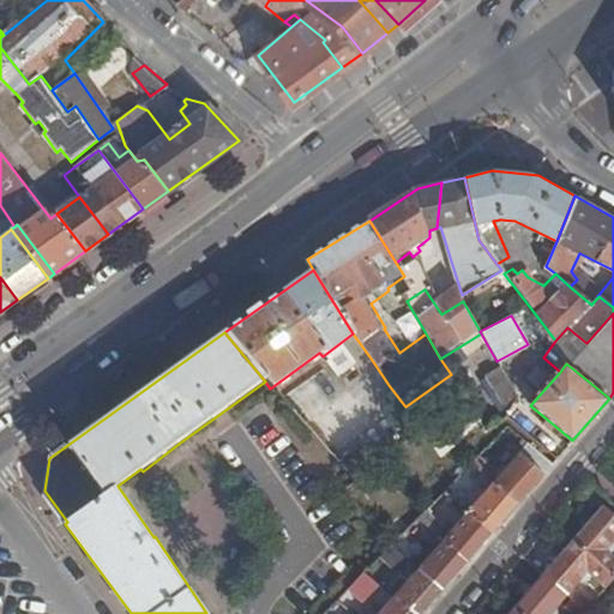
[(479,375),(481,381),(501,415),(511,399),(491,368),(479,375)]
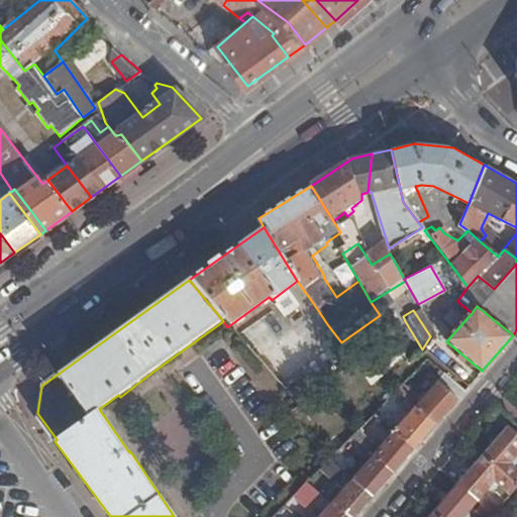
[(405,321),(389,331),(404,353),(409,362),(423,352),(422,349),(405,321)]
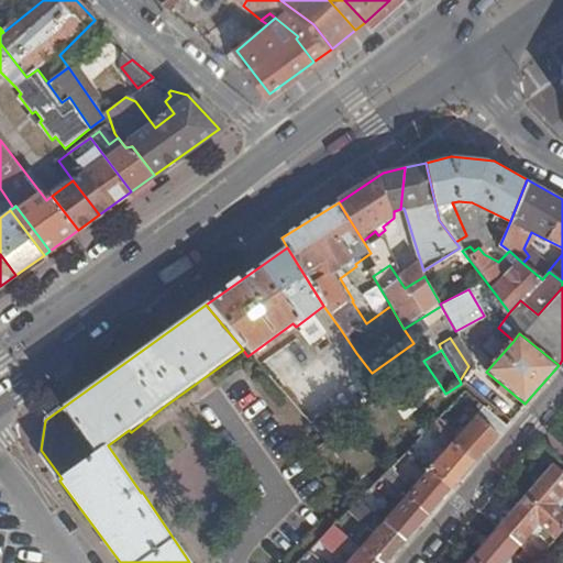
[(385,390),(372,373),(367,367),(300,421),(319,443),(385,390)]
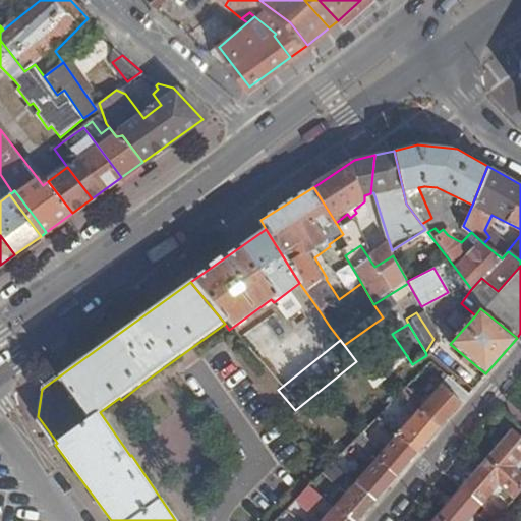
[(400,393),(406,398),(418,408),(440,425),(468,393),(458,385),(447,375),(423,402),(411,393),(410,394),(404,389),(400,393)]
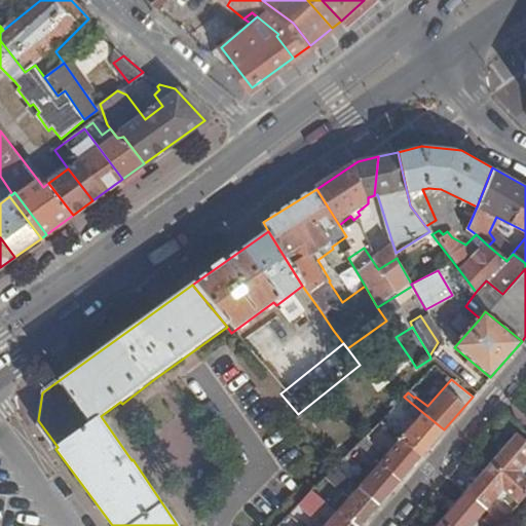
[(467,382),(462,388),(473,397),(478,390),(467,382)]
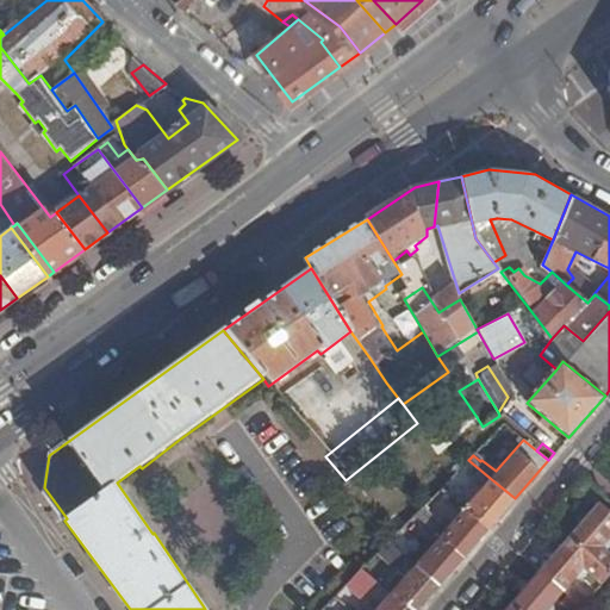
[(464,464),(472,470),(475,466),(468,460),(464,464)]
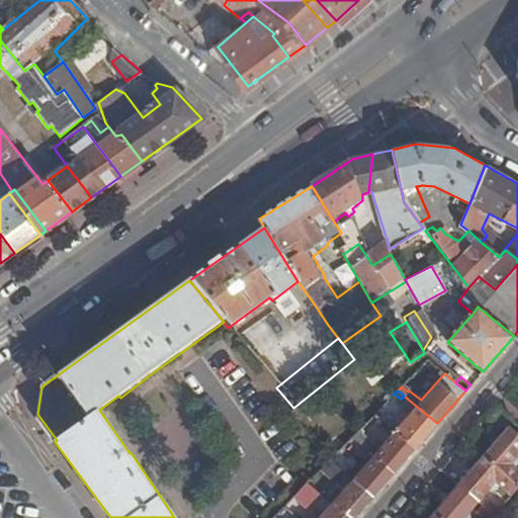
[(375,413),(383,421),(396,430),(416,447),(437,423),(416,406),(399,425),(387,416),(393,409),(385,403),(375,413)]
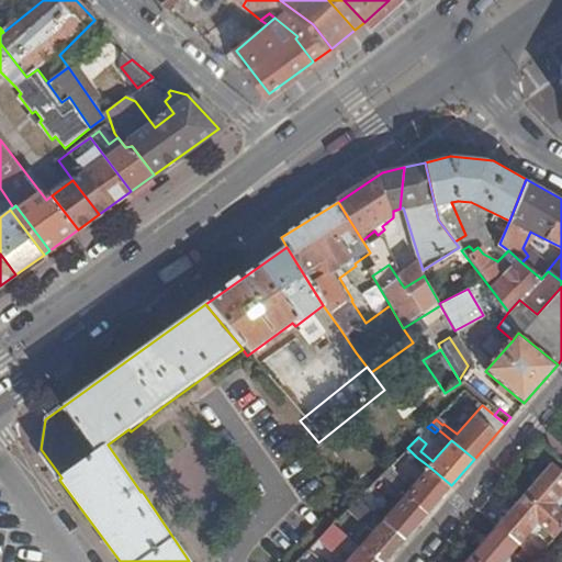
[(383,473),(389,479),(405,493),(428,512),(451,485),(429,467),(412,486),(400,475),(416,457),(407,448),(383,473)]
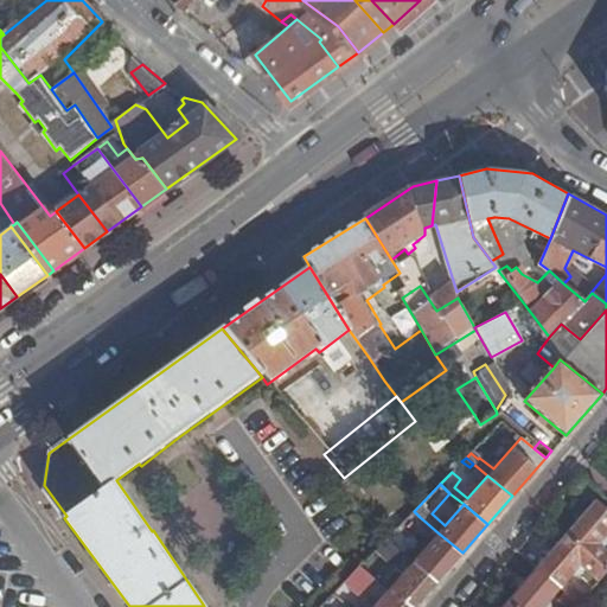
[(606,531),(606,508),(595,498),(566,534),(605,567),(606,564),(606,553),(601,548),(606,540),(606,532),(606,531)]
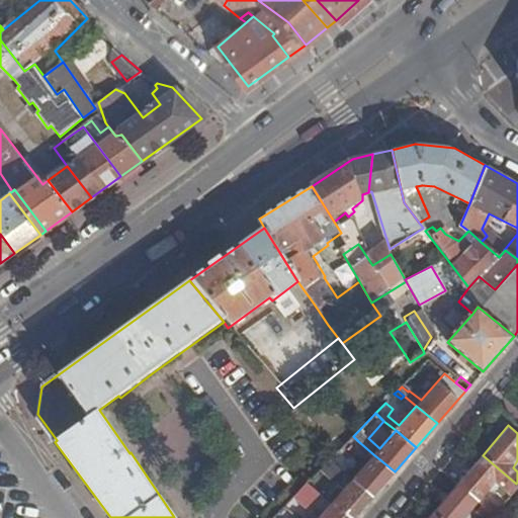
[(349,440),(355,445),(358,441),(353,436),(349,440)]
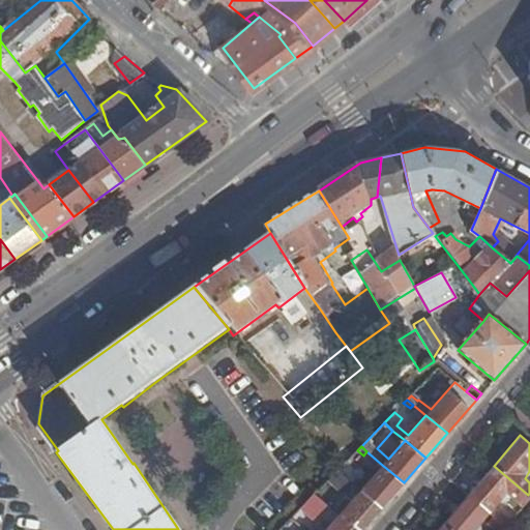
[(404,482),(382,465),(361,489),(382,507),(404,482)]
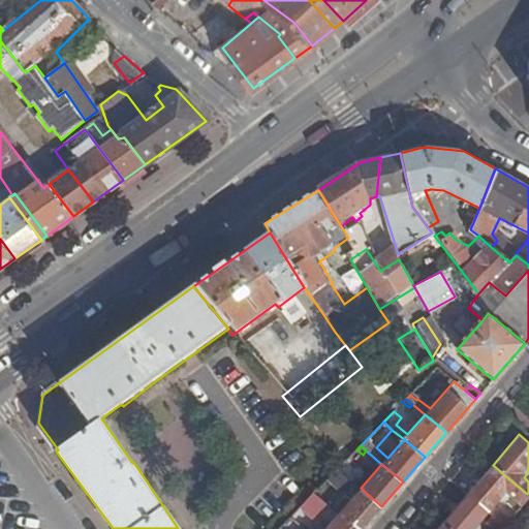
[(527,494),(493,465),(467,494),(488,511),(499,499),(503,502),(509,494),(520,502),(527,494)]
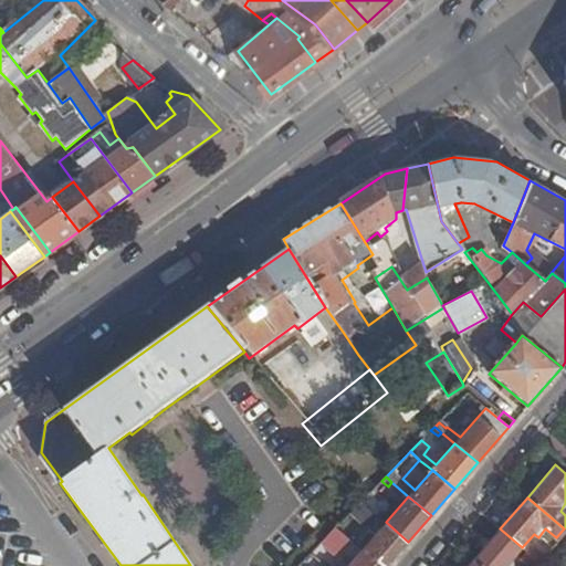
[(341,522),(336,526),(344,533),(348,528),(341,522)]
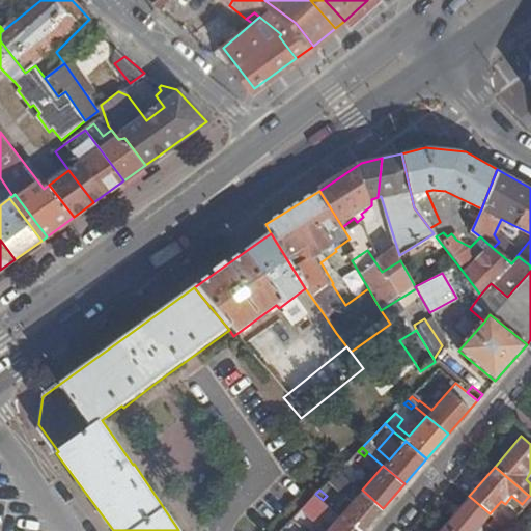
[(362,530),(383,508),(362,490),(340,514),(358,530),(362,530)]
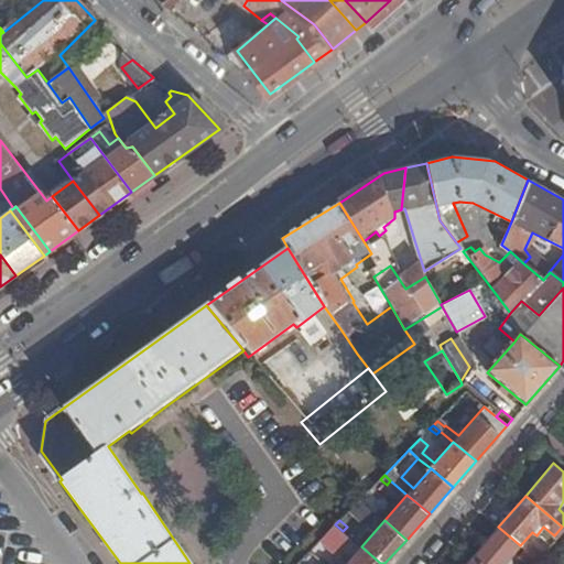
[(331,529),(338,535),(343,531),(335,524),(331,529)]
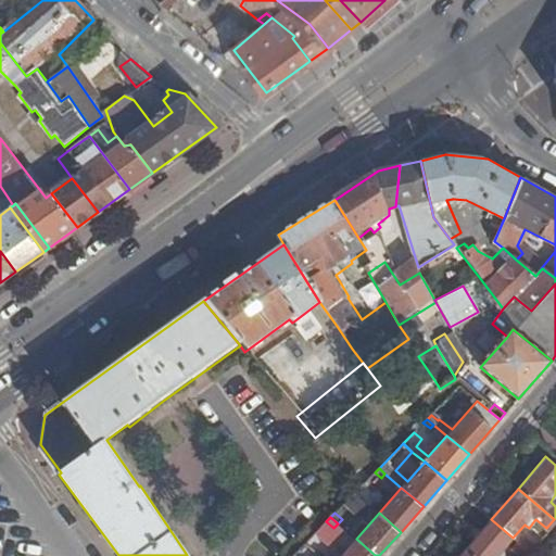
[(513,538),(491,519),(465,550),(471,555),(504,555),(501,553),(513,538)]
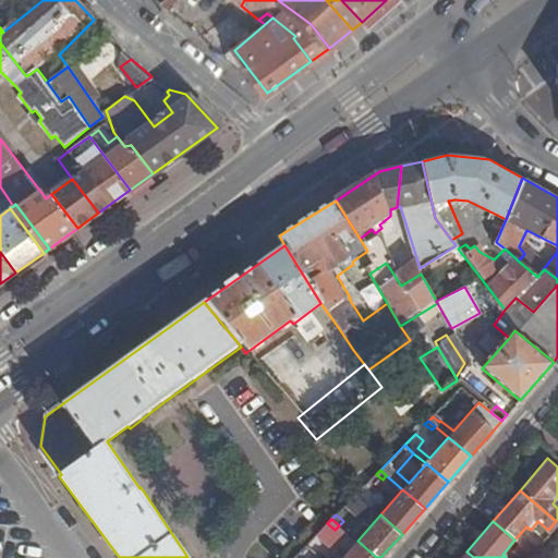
[(376,557),(358,541),(342,557),(376,557)]
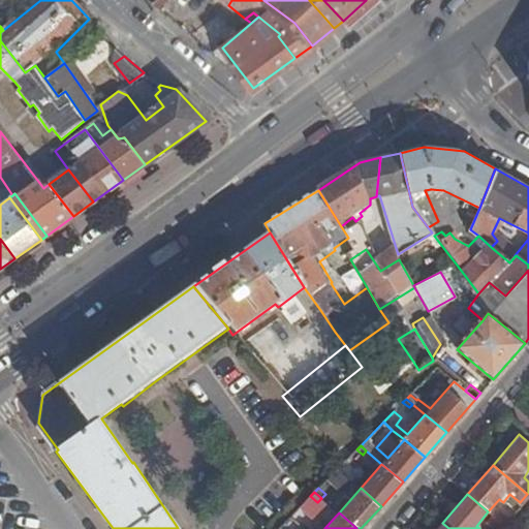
[(286,521),(294,528),(300,522),(291,515),(286,521)]
